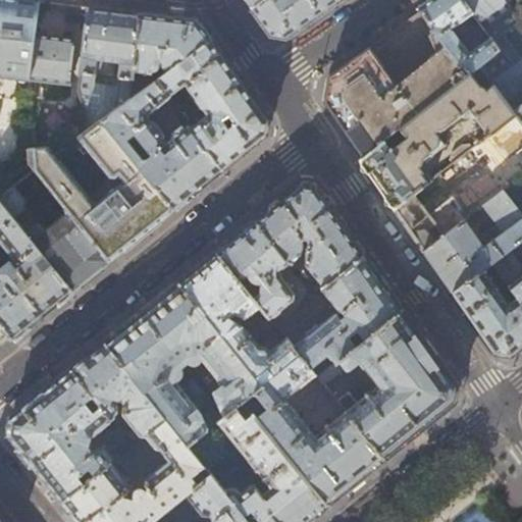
[(0,0),(0,75),(29,79),(35,34),(38,1),(31,0),(0,0)]
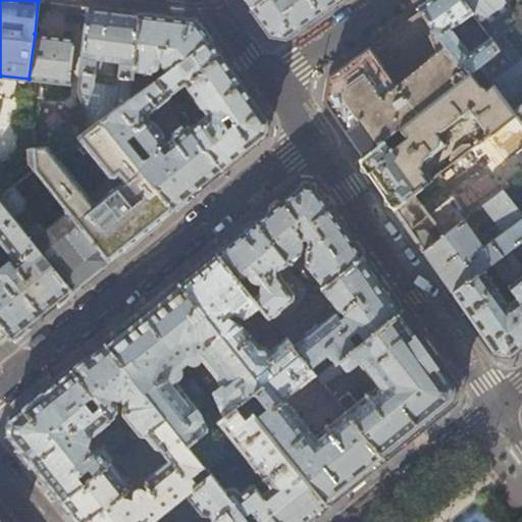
[(262,0),(252,8),(260,20),(270,35),(285,38),(324,10),(338,0),(262,0)]
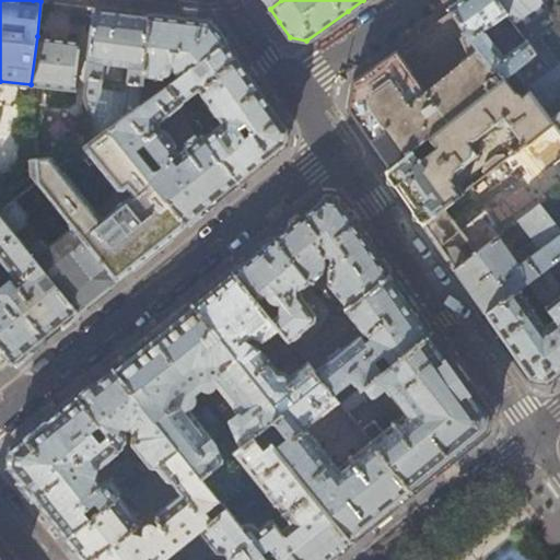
[(457,0),(447,8),(451,12),(502,79),(504,78),(513,70),(536,51),(526,39),(503,56),(485,30),(506,13),(497,0),(457,0)]
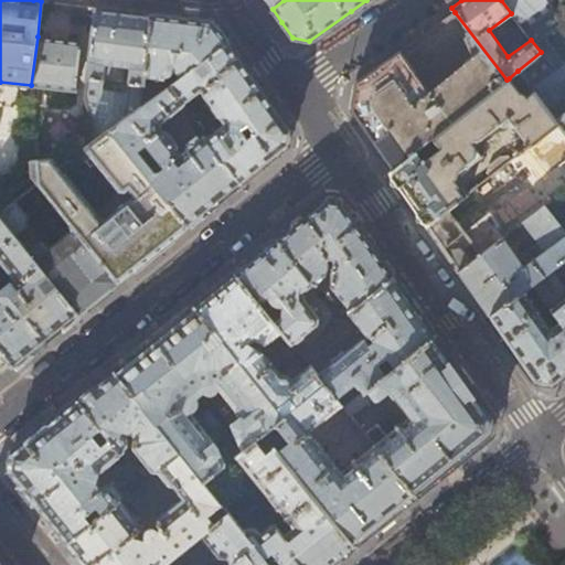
[(501,0),(511,13),(518,21),(524,31),(531,40),(541,52),(518,71),(533,92),(548,112),(564,98),(564,21),(548,0),(501,0)]
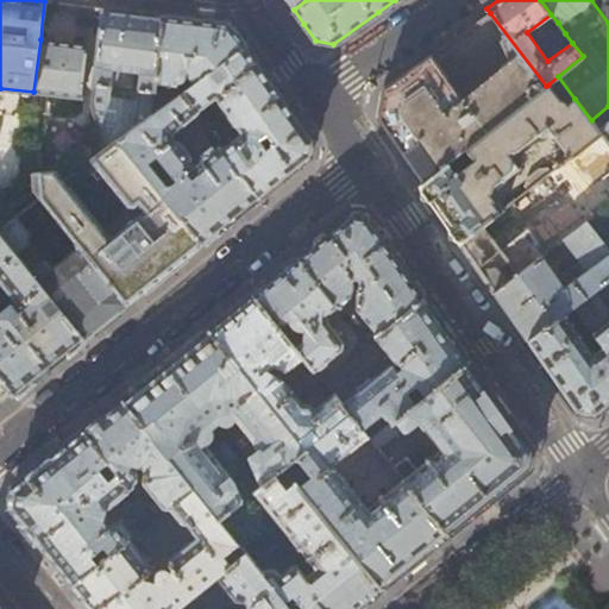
[(608,0),(591,0),(608,23),(608,0)]
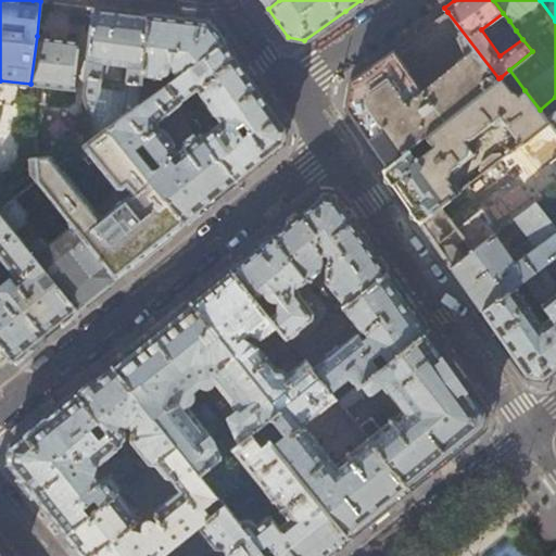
[(110,126),(138,106),(149,14),(119,10),(93,8),(84,97),(93,138),(110,126)]
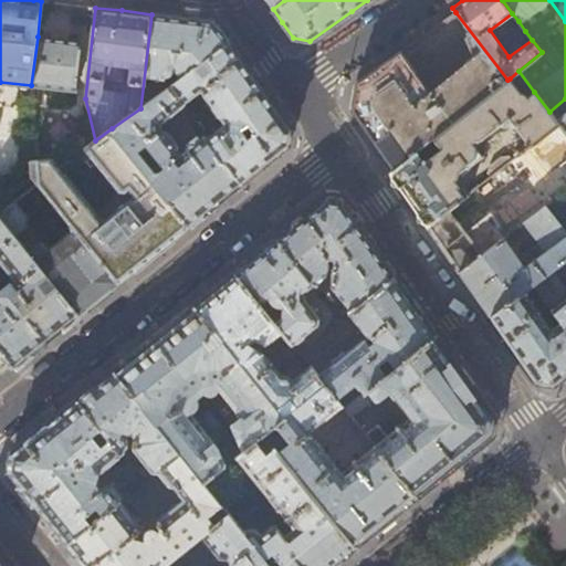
[(507,80),(456,12),(454,12),(357,82),(352,111),(377,147),(394,169),(394,170),(507,80)]
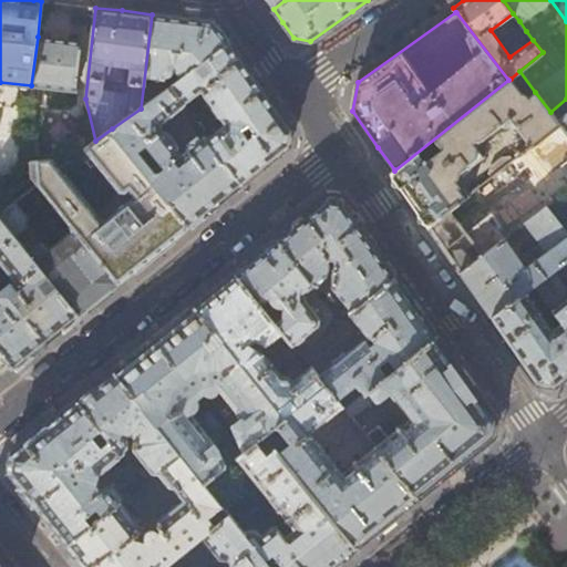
[(183,18),(152,14),(141,109),(169,86),(175,83),(169,76),(171,75),(172,74),(173,73),(173,72),(173,70),(173,69),(181,79),(230,42),(220,31),(212,21),(183,18)]
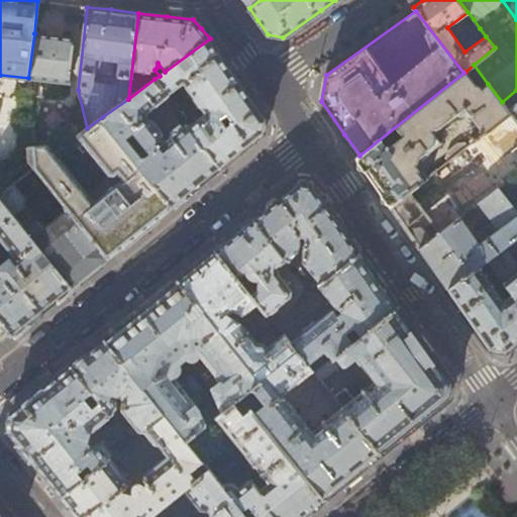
[(475,31),(480,28),(474,19),(469,23),(475,31)]
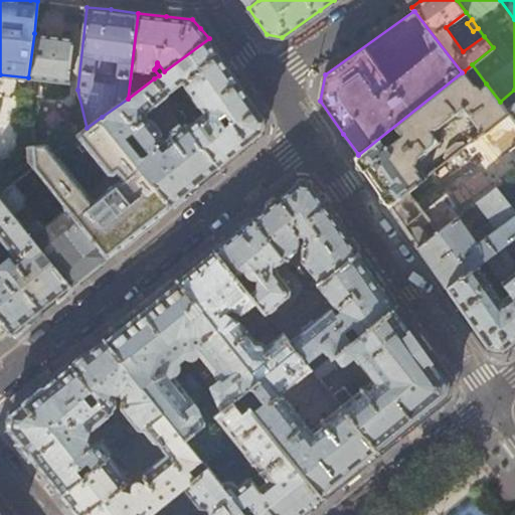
[(48,35),(34,33),(28,77),(68,82),(73,38),(48,35)]
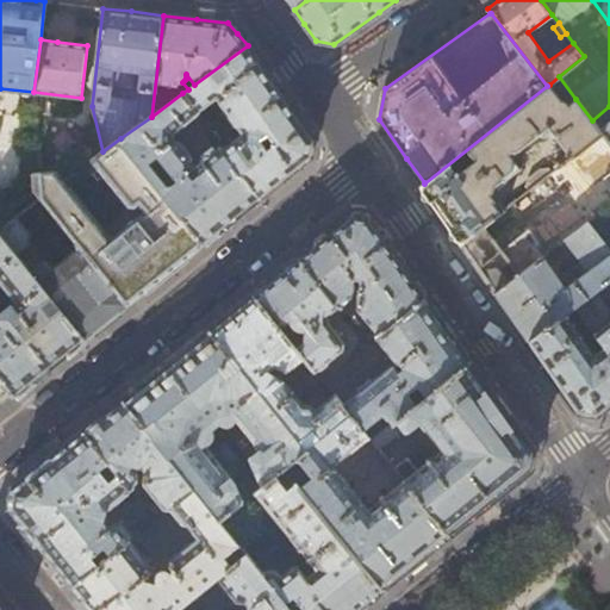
[(281,94),(248,45),(194,85),(188,89),(182,93),(197,112),(216,99),(223,109),(218,113),(230,129),(235,125),(242,135),(222,150),(260,198),(286,176),(311,156),(313,138),(281,94)]
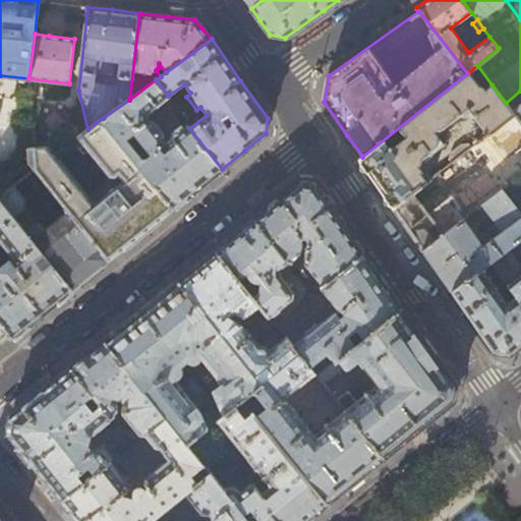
[(469,72),(467,73),(362,157),(358,160),(370,177),(393,209),(413,191),(432,177),(422,164),(435,156),(433,154),(448,143),(440,133),(464,114),(475,115),(489,133),(514,114),(512,110),(506,103),(491,84),(486,90),(486,89),(485,89),(484,88),(483,87),(482,87),(481,87),(480,87),(479,87),(469,72)]
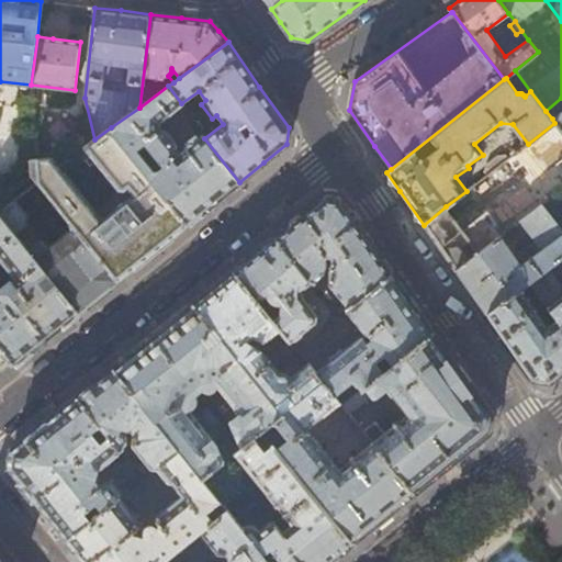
[(158,123),(182,104),(181,103),(168,86),(139,108),(111,127),(187,224),(212,204),(239,182),(204,138),(201,135),(178,154),(176,150),(177,149),(177,147),(177,146),(177,145),(176,144),(166,132),(165,131),(163,130),(161,130),(160,130),(159,130),(158,123)]
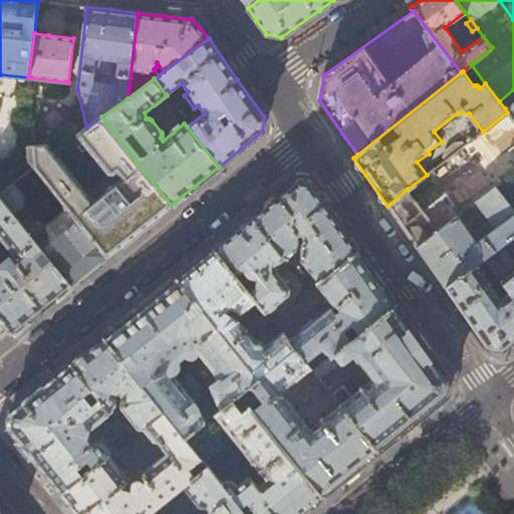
[(513,101),(505,108),(507,112),(513,120),(513,101)]
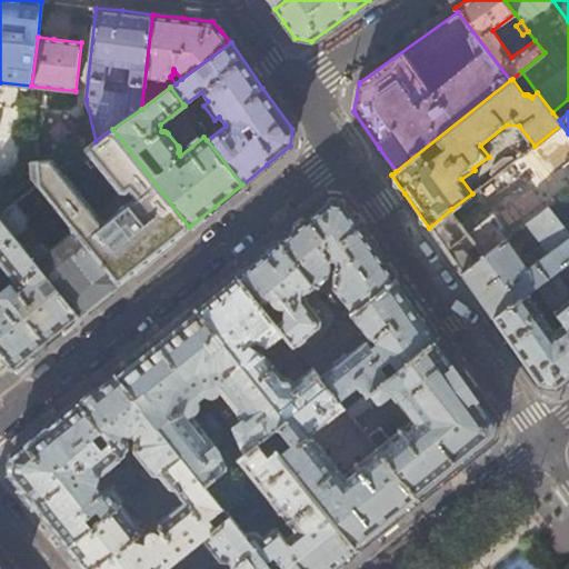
[(568,133),(561,125),(535,146),(520,156),(541,182),(542,181),(557,200),(568,190),(568,133)]
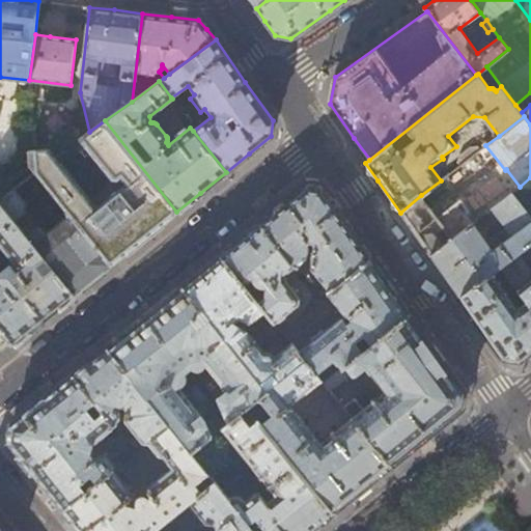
[(105,120),(89,132),(89,134),(82,139),(114,178),(118,179),(121,176),(128,184),(95,208),(49,150),(35,150),(37,170),(71,214),(111,264),(145,238),(176,212),(105,120)]
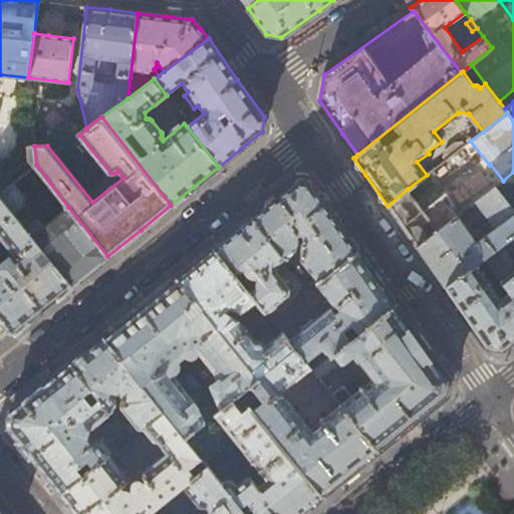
[(445,156),(447,159),(466,145),(464,143),(457,143),(447,150),(445,156)]
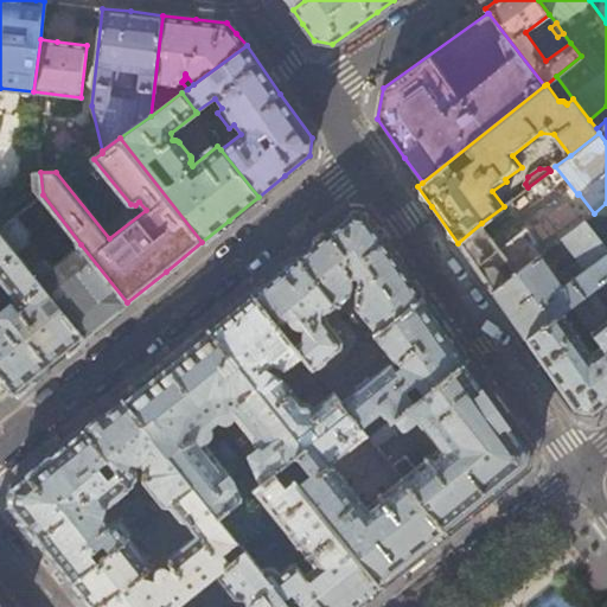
[(30,235),(16,215),(0,225),(0,230),(84,337),(98,326),(127,302),(81,244),(52,267),(50,263),(49,262),(49,261),(48,261),(45,261),(44,261),(43,261),(42,262),(40,262),(40,263),(38,264),(24,247),(26,244),(27,243),(27,241),(27,240),(27,238),(27,237),(30,235)]
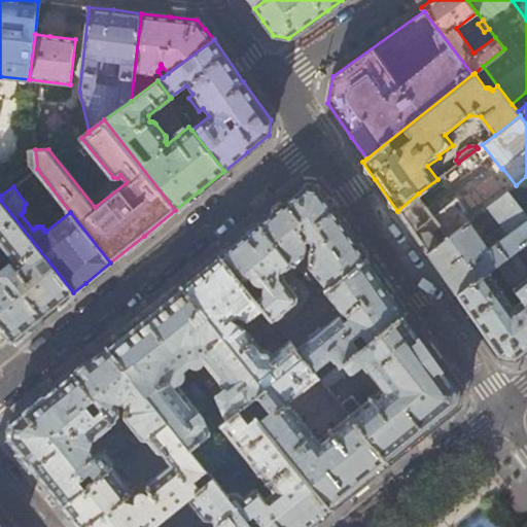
[(282,204),(258,223),(293,265),(303,256),(305,242),(306,242),(308,242),(309,242),(311,242),(310,267),(326,289),(367,257),(331,207),(319,188),(304,186),(282,204)]
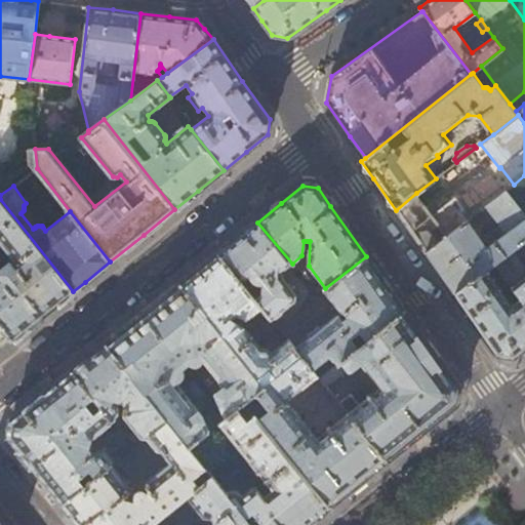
[(486,250),(466,221),(426,252),(473,320),(498,356),(514,358),(524,348),(524,307),(520,300),(511,307),(507,300),(516,294),(494,266),(513,251),(524,242),(524,217),(506,192),(486,206),(507,235),(486,250)]
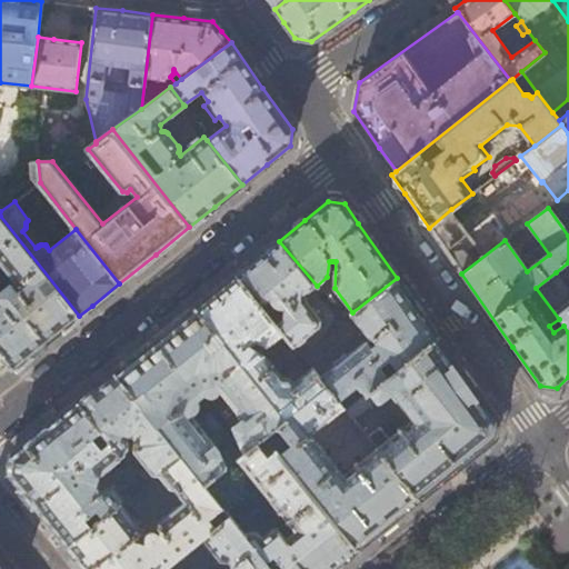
[(451,209),(429,228),(440,245),(461,273),(505,240),(522,227),(515,216),(503,225),(500,219),(492,217),(470,233),(451,209)]
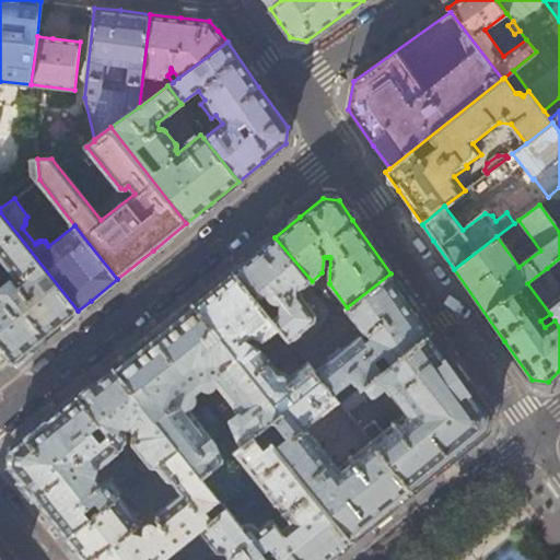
[(0,345),(11,359),(14,363),(37,345),(78,311),(0,212),(0,345)]
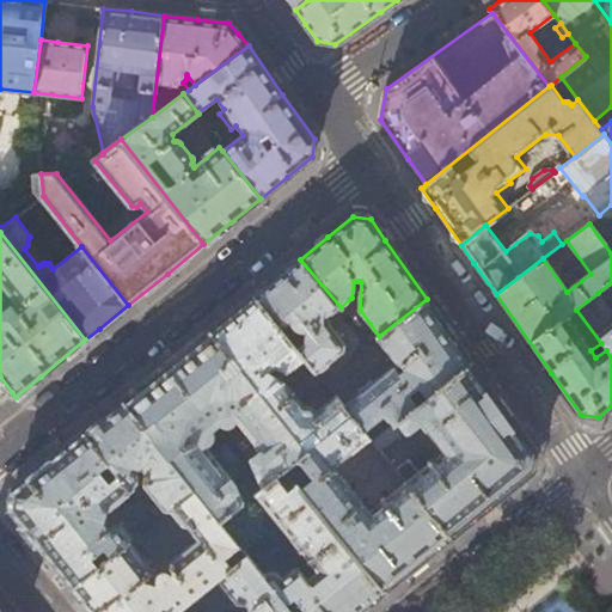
[(277,277),(255,295),(280,328),(291,320),(292,323),(293,324),(295,326),(297,328),(299,328),(299,329),(303,329),(304,329),(306,329),(308,329),(310,328),(308,341),(298,349),(317,373),(346,349),(347,347),(328,323),(329,317),(341,307),(300,259),(277,277)]
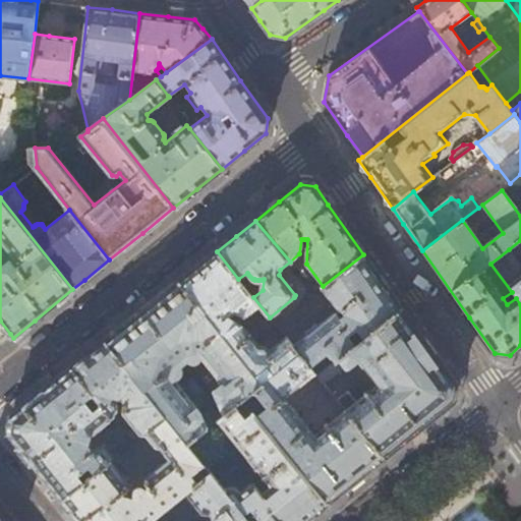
[(515,258),(509,249),(490,264),(512,292),(516,298),(520,304),(520,272),(520,273),(512,261),(515,258)]
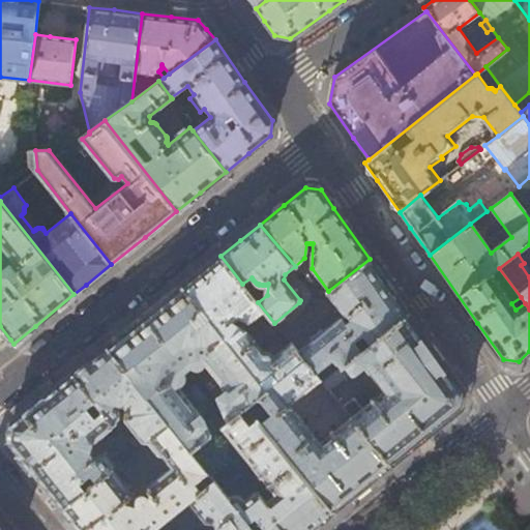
[(258,302),(242,284),(221,256),(208,265),(182,287),(265,392),(303,361),(297,353),(291,345),(273,358),(270,353),(263,353),(246,331),(234,322),(238,318),(244,321),(246,320),(249,323),(257,317),(262,323),(262,328),(267,334),(271,335),(280,329),(274,323),(258,302)]
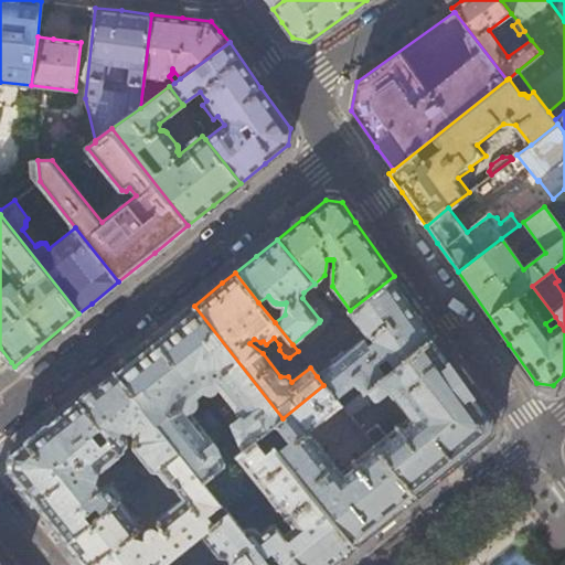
[(414,305),(394,276),(350,310),(348,312),(366,334),(369,338),(371,338),(387,359),(394,368),(435,334),(414,305)]
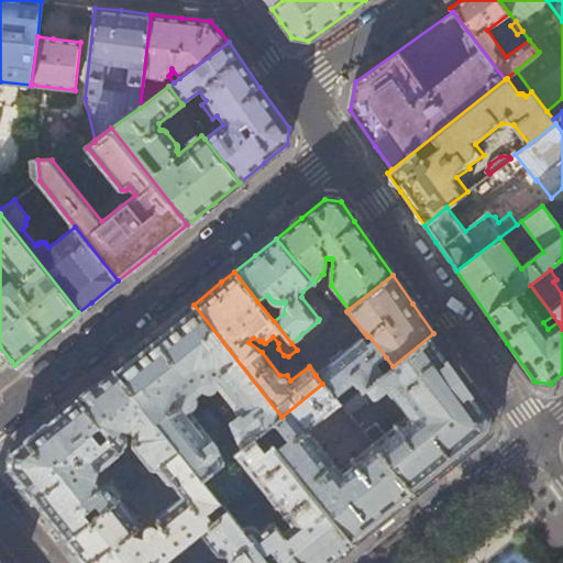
[(177,318),(113,370),(180,451),(203,481),(224,463),(218,445),(189,411),(190,410),(191,410),(192,410),(194,409),(195,408),(196,407),(197,406),(197,404),(197,403),(197,401),(197,400),(197,398),(195,396),(194,395),(192,394),(190,393),(189,393),(201,384),(205,390),(210,393),(211,393),(212,393),(216,392),(218,390),(219,389),(220,388),(236,408),(235,409),(241,416),(231,423),(243,449),(264,431),(276,421),(282,417),(194,305),(177,318)]
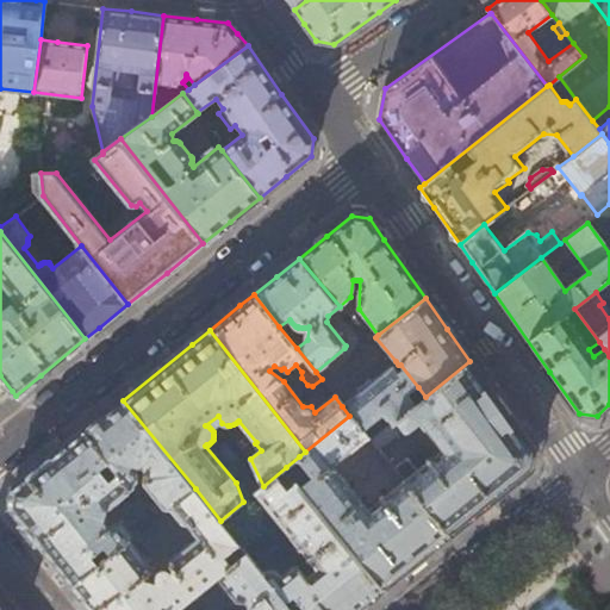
[(409,394),(418,387),(400,365),(398,365),(396,361),(392,365),(393,366),(342,406),(349,416),(362,431),(384,415),(391,425),(416,404),(409,394)]
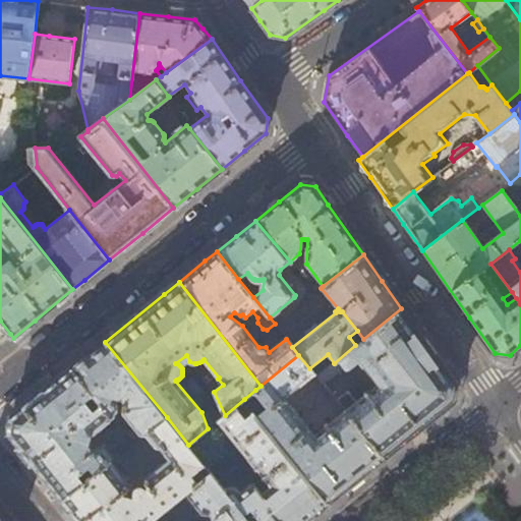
[(430,349),(401,308),(363,339),(355,345),(334,363),(316,378),(323,385),(345,368),(346,369),(349,367),(368,393),(356,402),(347,391),(335,400),(345,412),(383,458),(454,401),(456,386),(430,349)]
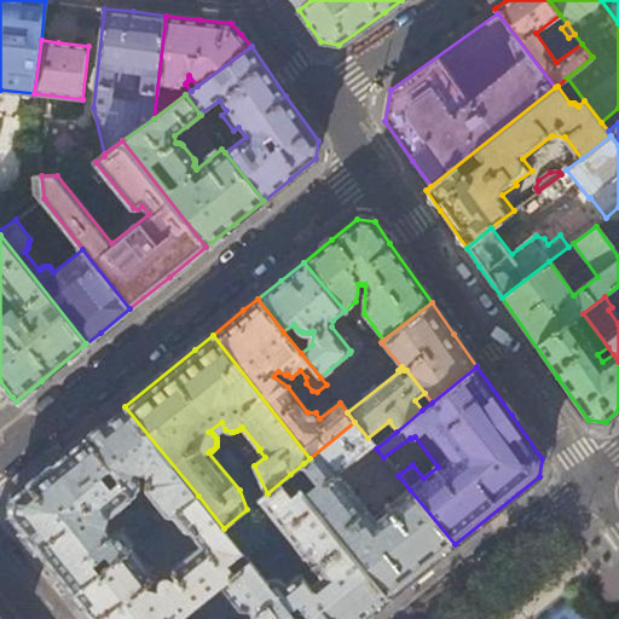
[(0,405),(12,397),(0,381),(0,405)]
